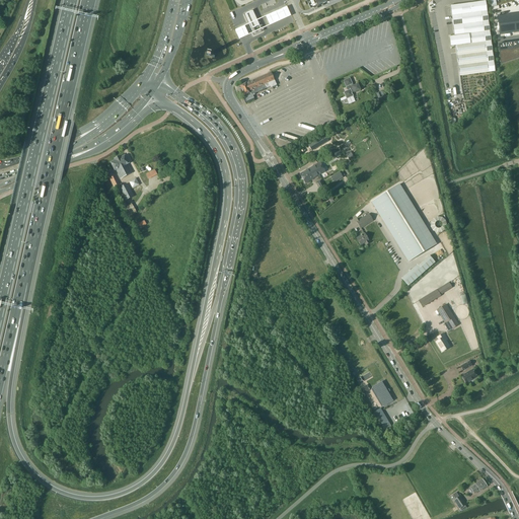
[(306,0),(310,8),(310,9),(311,9),(313,8),(314,7),(321,4),(322,4),(328,1),(329,0),(306,0)]
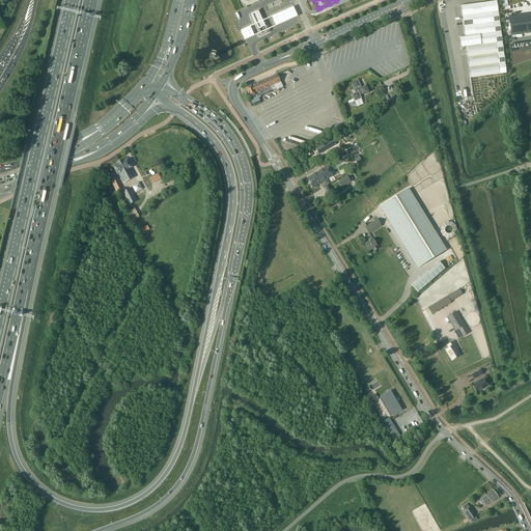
[(464,40),(464,44),(465,48),(466,47),(468,57),(469,67),(505,63),(497,1),(460,5),(464,27),(465,37),(464,37),(464,40)]
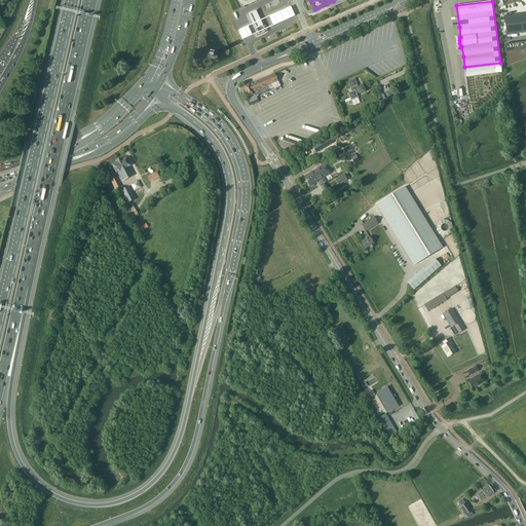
[(269,16),(273,27),(295,16),(291,7),(269,16)]
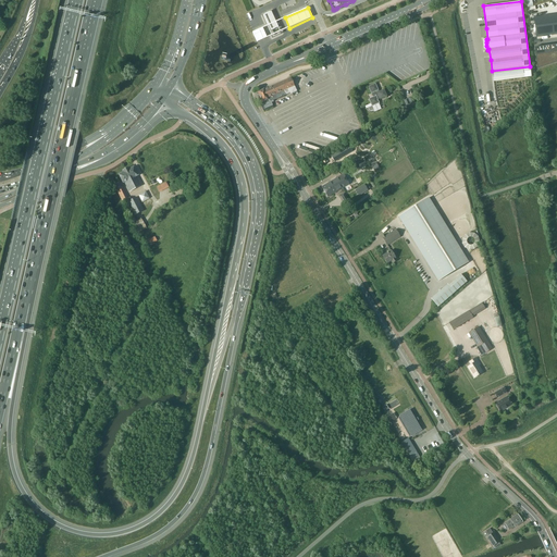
[(556,34),(556,13),(533,17),(536,37),(556,34)]
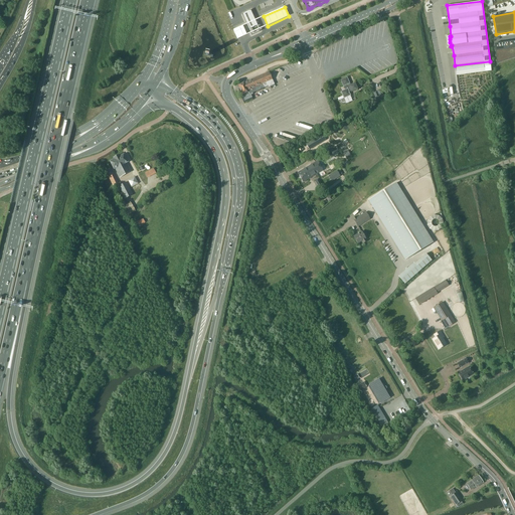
[(244,16),(243,16),(250,30),(252,29),(246,15),(244,15),(244,16)]
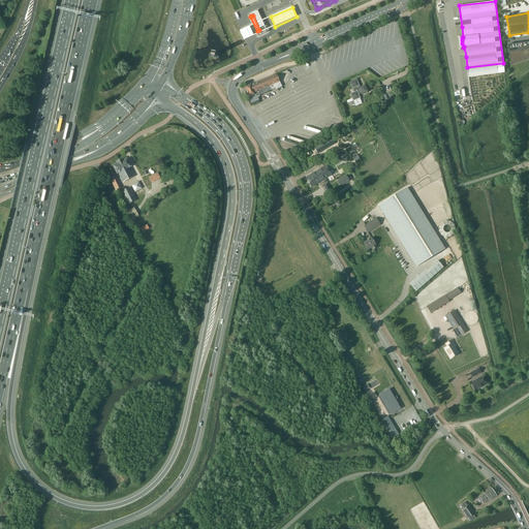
[(240,31),(244,41),(254,36),(249,27),(240,31)]
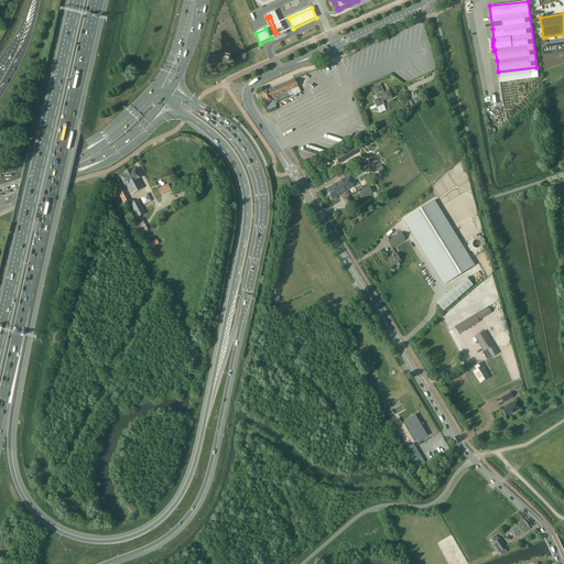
[(563,58),(563,44),(541,49),(544,68),(563,63),(563,60),(563,58)]
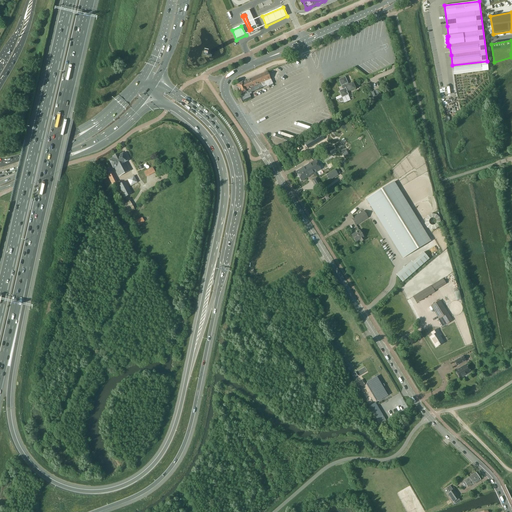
[(338,80),(341,86),(348,83),(345,77),(338,80)]
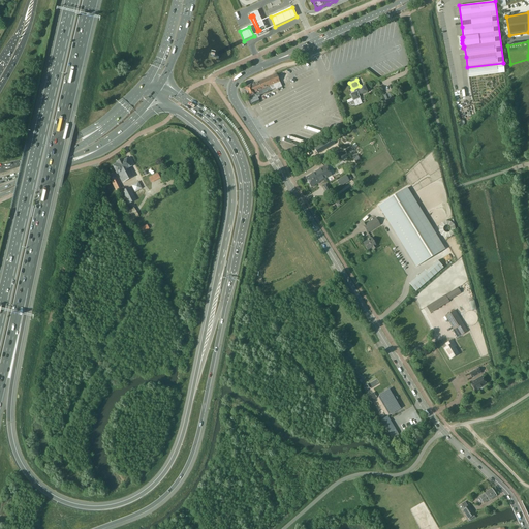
[(314,148),(318,154),(335,144),(331,137),(314,148)]
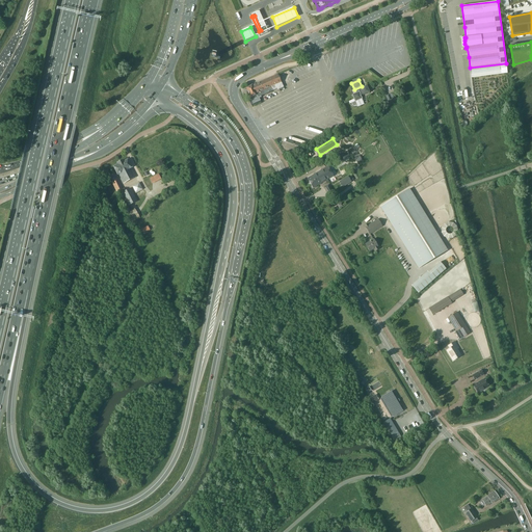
[(124,183),(136,177),(131,167),(132,167),(128,160),(124,162),(123,161),(117,163),(118,164),(114,166),(117,175),(118,174),(124,183)]
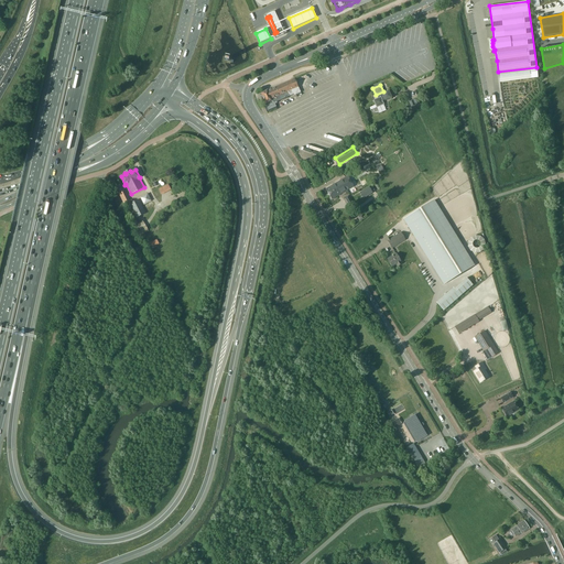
[(326,190),(329,196),(334,193),(333,191),(336,190),(337,191),(344,186),(346,191),(354,186),(348,176),(326,190)]
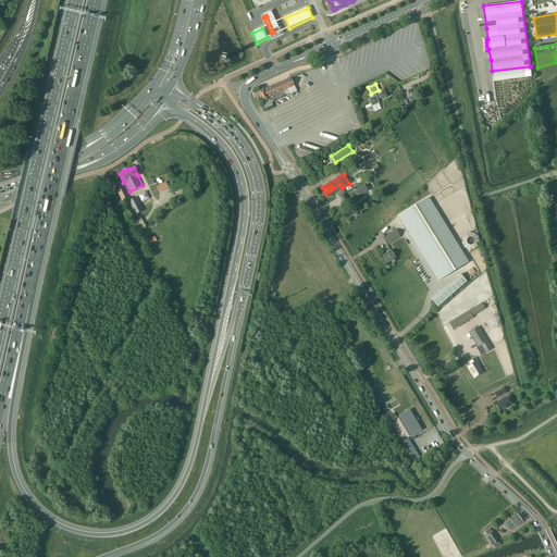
[(127,197),(123,187),(120,183),(115,185),(118,189),(116,189),(122,200),(127,197)]
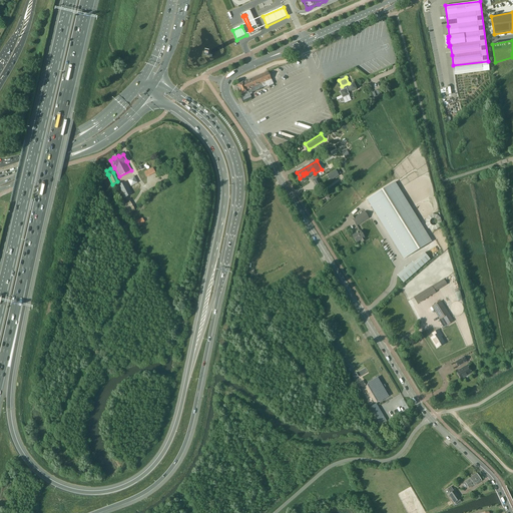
[(304,175),(300,178),(302,181),(303,180),(303,181),(306,180),(305,179),(315,173),(313,169),(307,173),(306,172),(303,173),(304,175)]
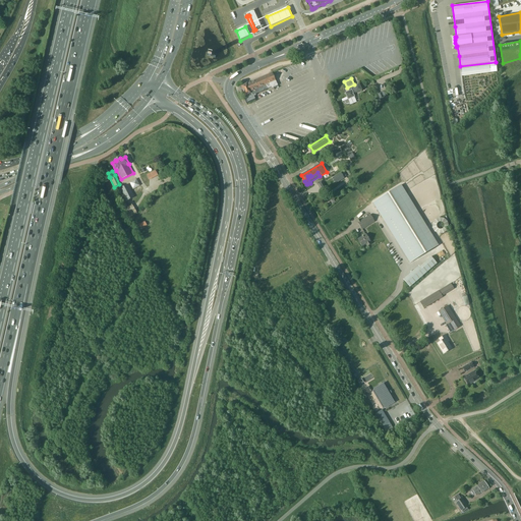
[(332,178),(335,183),(344,178),(341,172),(332,178)]
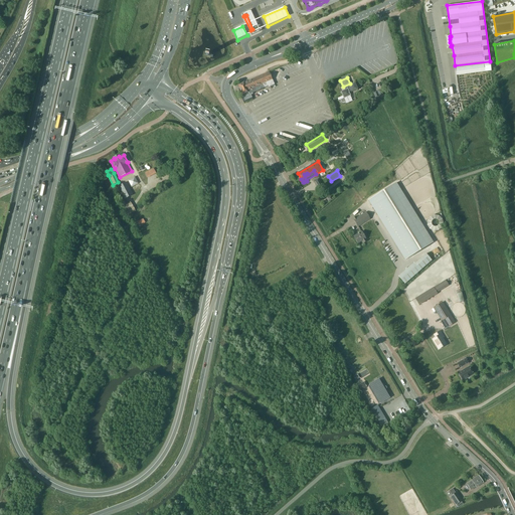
[(128,180),(132,187),(138,183),(135,177),(128,180)]
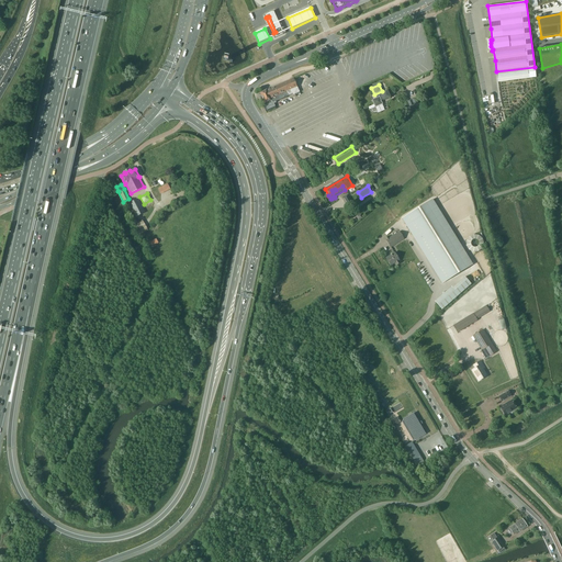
[(347,205),(350,203),(346,195),(341,198),(344,203),(345,202),(347,205)]
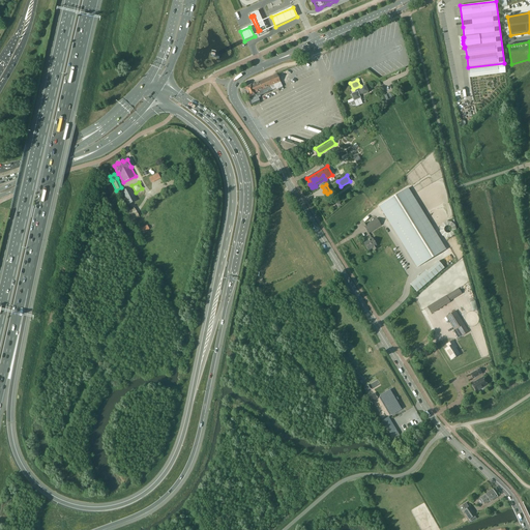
[(121,192),(128,205),(137,201),(129,187),(121,192)]
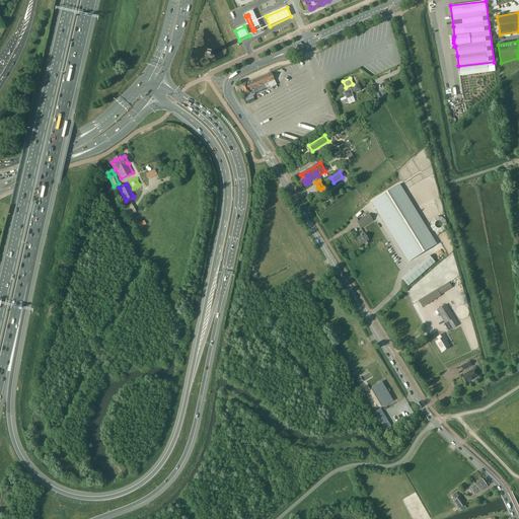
[(400,184),(372,202),(409,262),(437,244),(400,184)]
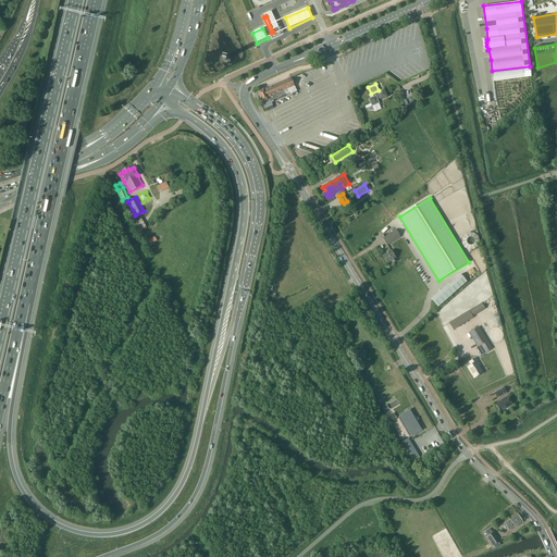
[(146,227),(140,219),(134,223),(138,232),(146,227)]
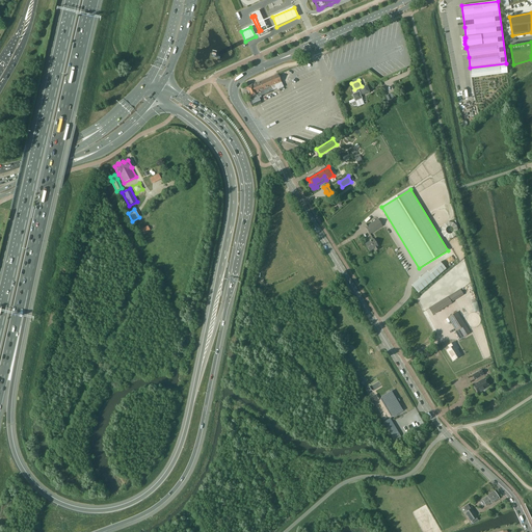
[(365,227),(370,234),(382,227),(378,219),(368,225),(368,223),(365,225),(366,227),(365,227)]
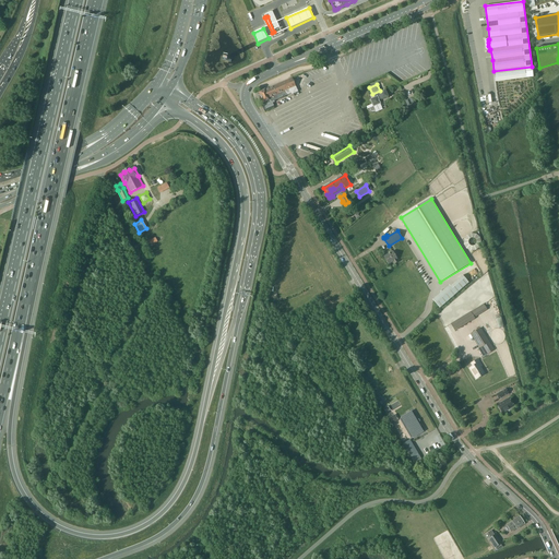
[(397,260),(392,251),(383,257),(389,264),(393,261),(393,263),(394,264),(399,261),(397,260)]
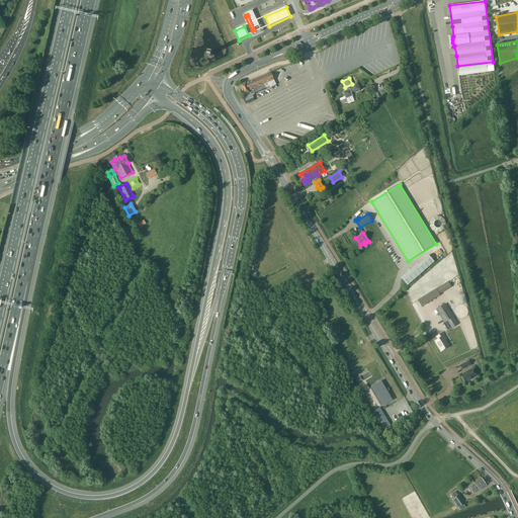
[(444,289),(442,285),(418,300),(422,307),(440,295),(438,292),(444,289)]
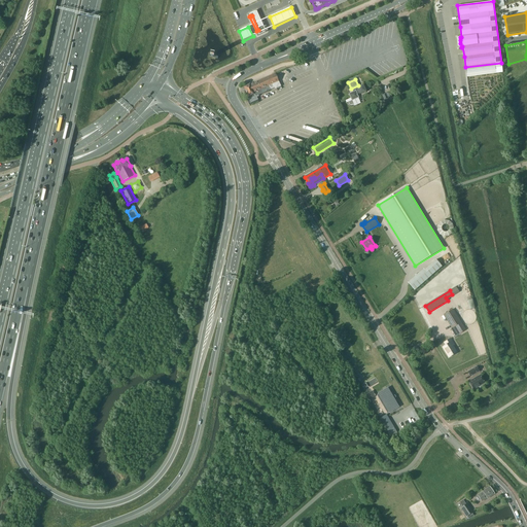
[(453,309),(444,315),(452,327),(457,325),(458,327),(452,330),(455,336),(459,334),(465,329),(460,321),(453,310),(453,309)]
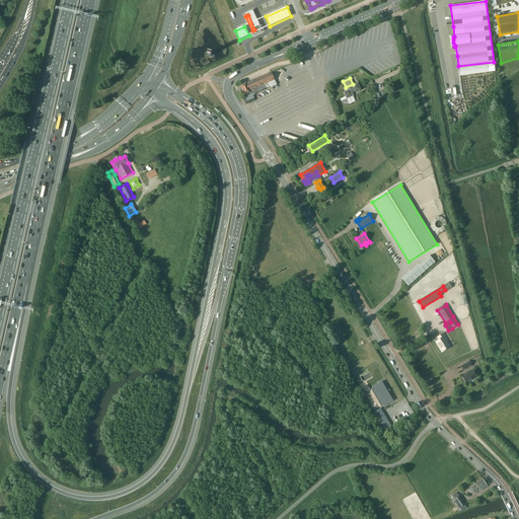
[(436,342),(438,345),(442,352),(450,347),(445,341),(447,340),(444,334),(437,338),(438,341),(436,342)]
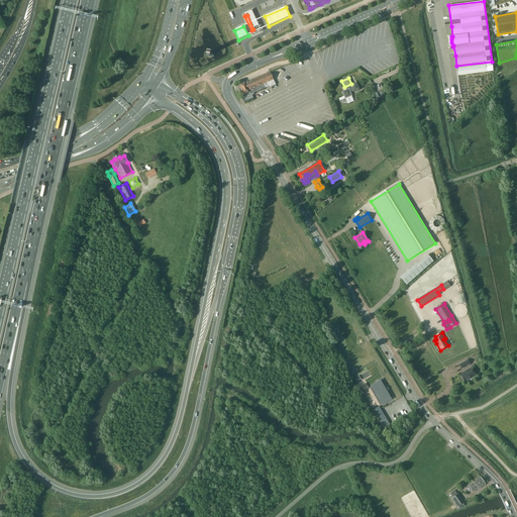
[(471,365),(468,359),(458,365),(461,370),(471,365)]
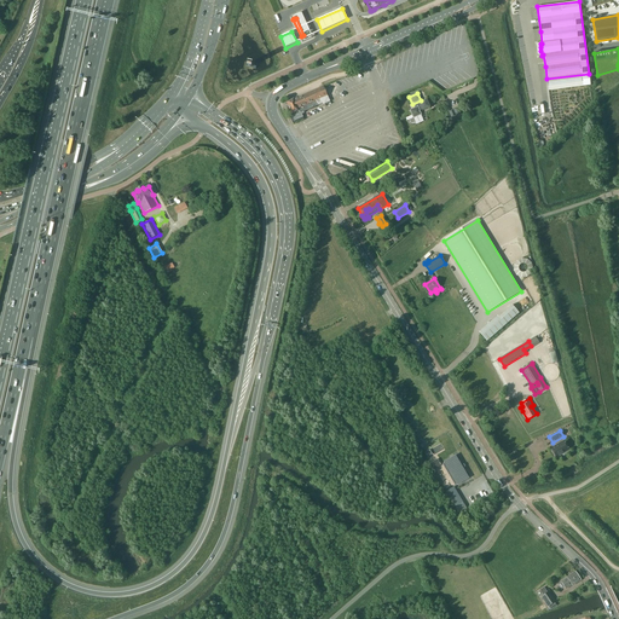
[(550,449),(556,457),(570,450),(563,441),(550,449)]
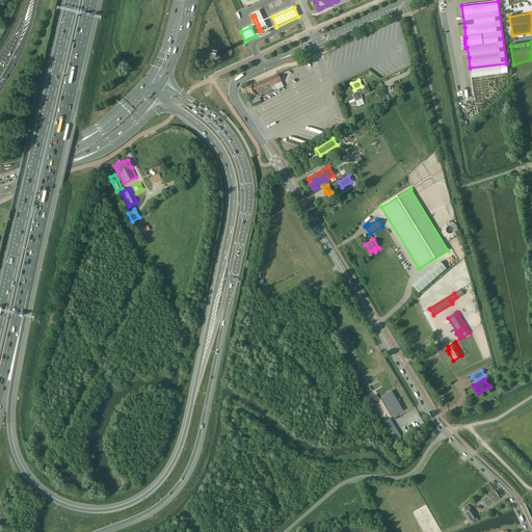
[(391,393),(380,399),(391,417),(402,410),(399,406),(401,405),(396,396),(394,397),(391,393)]
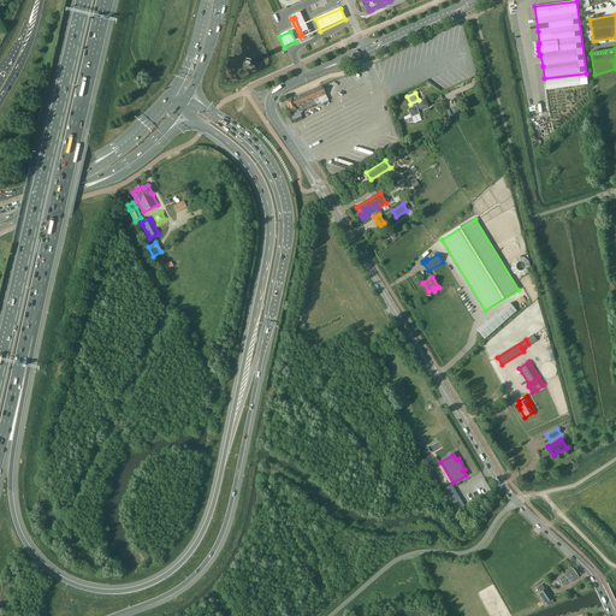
[(443,480),(437,483),(451,505),(456,502),(443,480)]
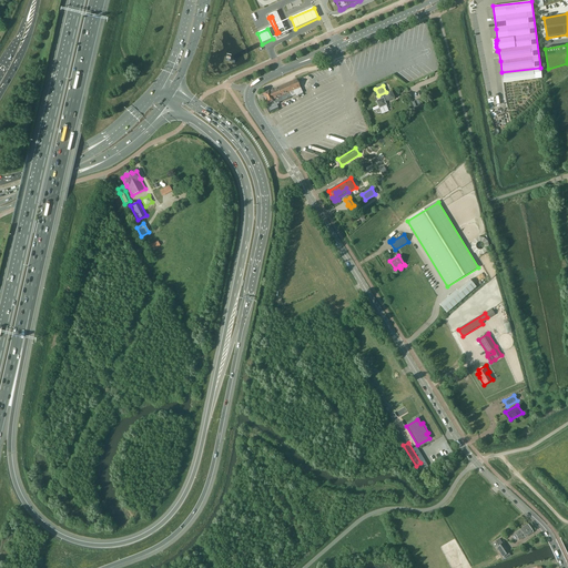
[(515,534),(511,536),(515,540),(518,538),(519,540),(525,537),(533,533),(528,525),(520,529),(520,530),(515,534)]
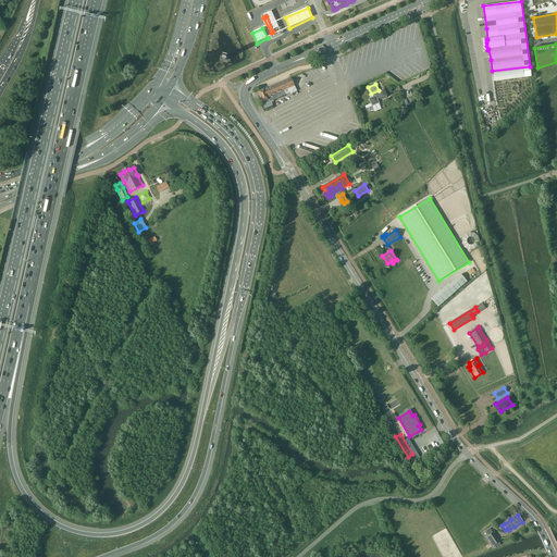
[(489,535),(487,536),(491,543),(498,539),(494,532),(493,533),(489,535)]
